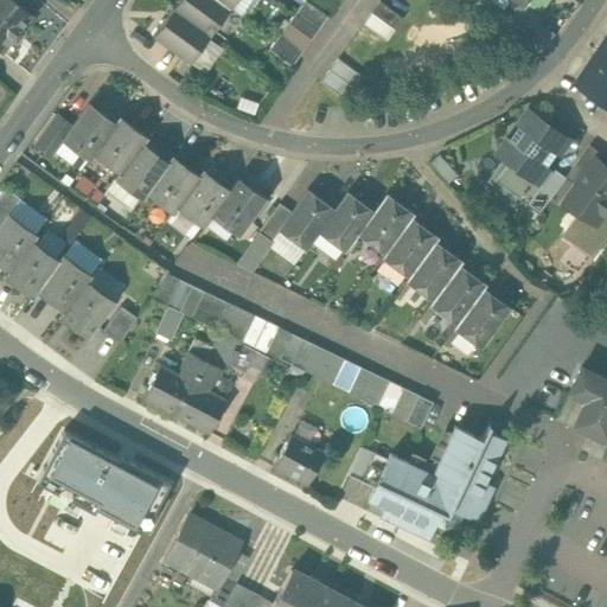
[(0,0),(0,50),(1,52),(12,39),(16,43),(24,31),(21,29),(31,16),(12,0),(0,0)]
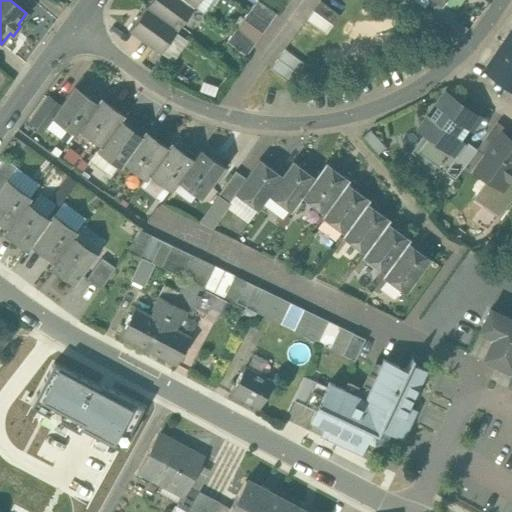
[(193,7),(183,0),(150,0),(146,6),(177,29),(193,7)]
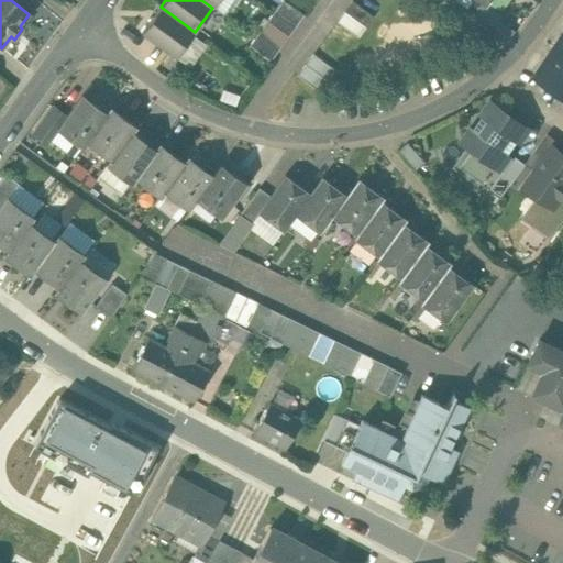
[(305,15),(283,0),(275,10),(297,25),(305,15)]
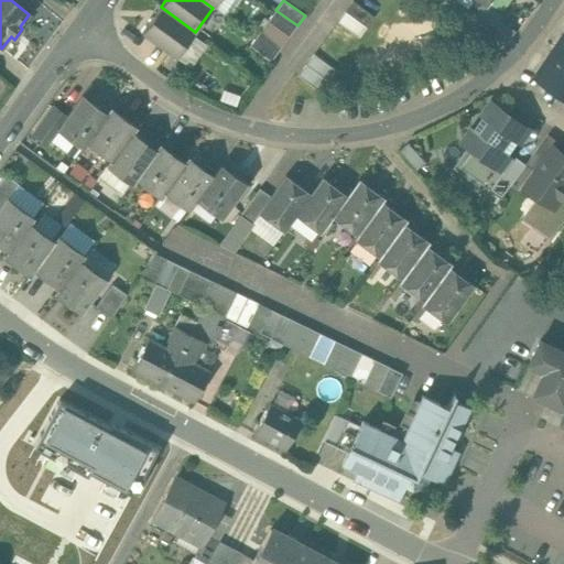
[(375,18),(354,1),(346,12),(367,28),(375,18)]
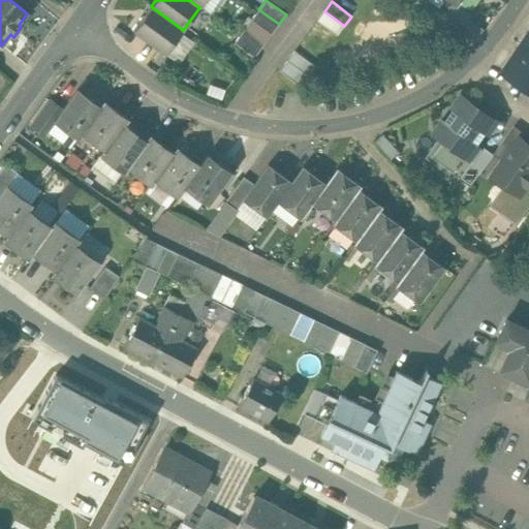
[(183,30),(151,6),(132,31),(165,55),(183,30)]
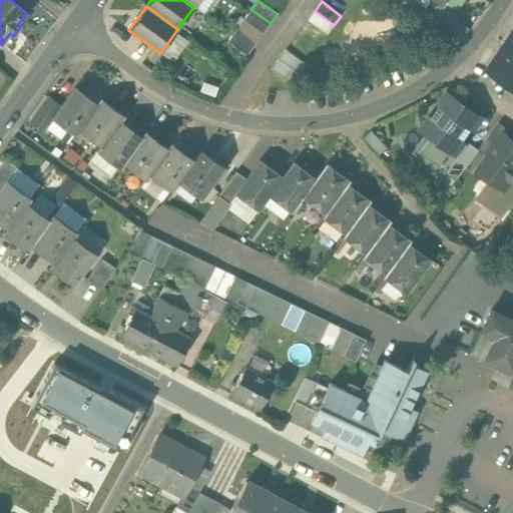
[(271,23),(250,9),(243,19),(264,33),(271,23)]
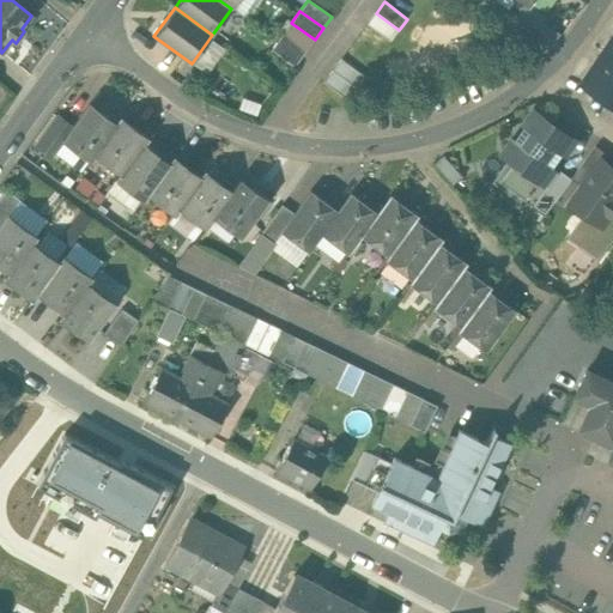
[(307,52),(283,35),(272,50),(295,67),(307,52)]
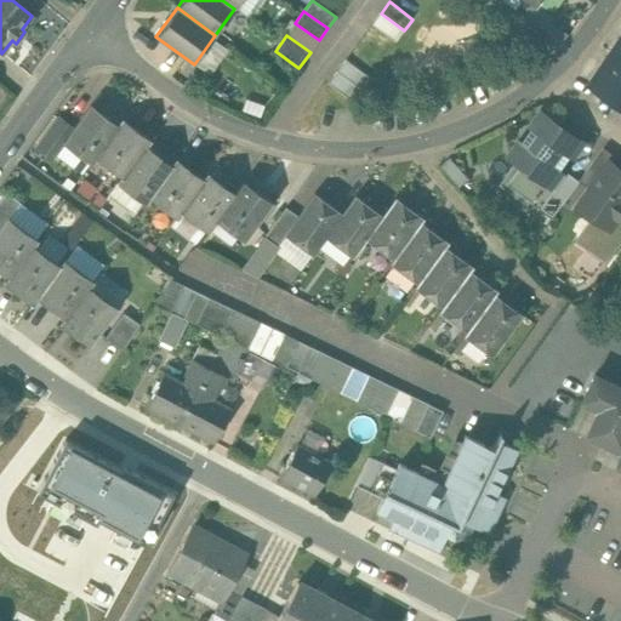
[(620,58),(613,53),(591,85),(620,106),(620,58)]
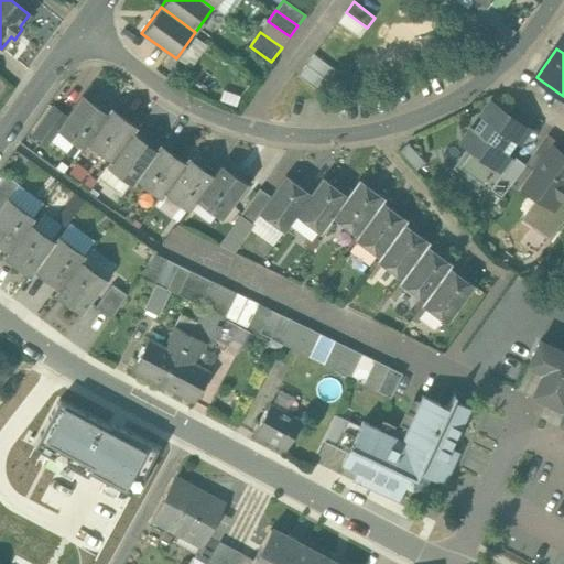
[(318,88),(333,66),(313,53),(299,75),(318,88)]
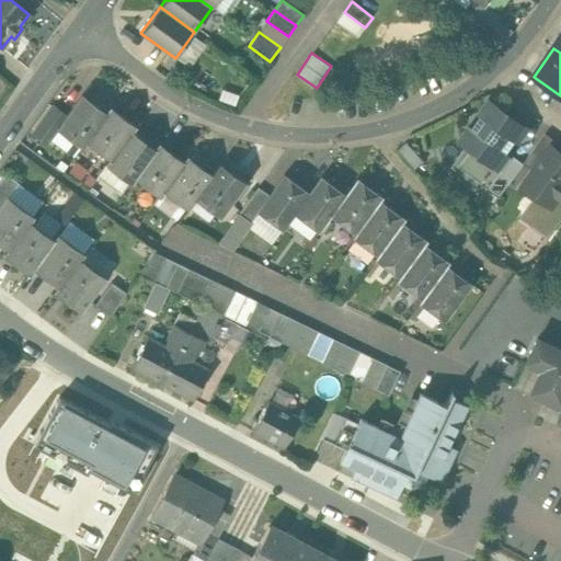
[(66,116),(57,128),(82,147),(86,141),(106,113),(82,94),(66,116)]
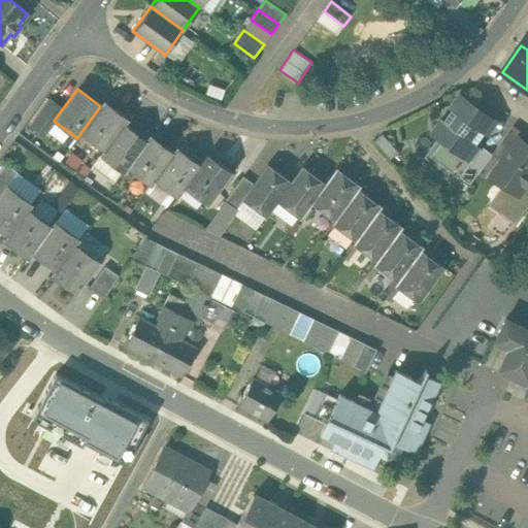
[(495,121),(462,96),(435,133),(468,158),(495,121)]
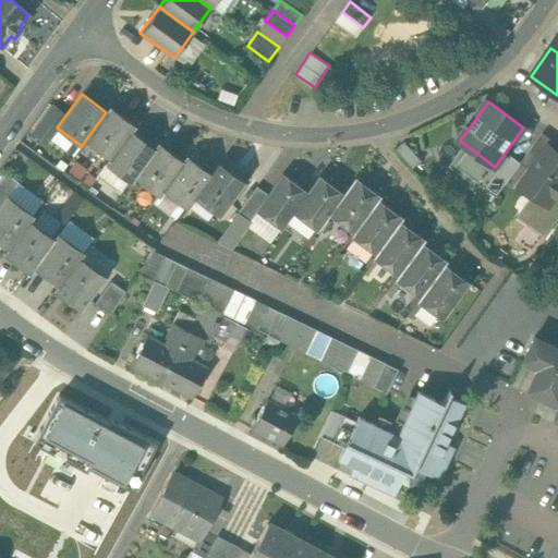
[(53,107),(34,133),(46,142),(57,128),(65,116),(53,107)]
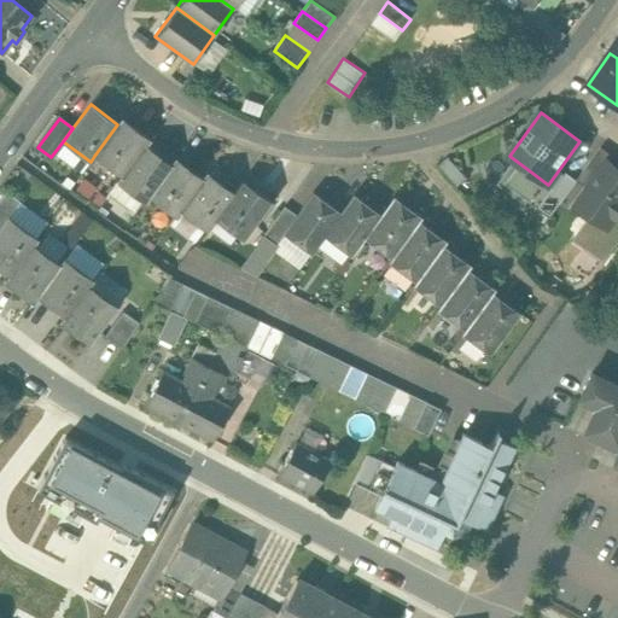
[(117,124),(94,156),(122,176),(145,145),(149,139),(122,118),(117,124)]
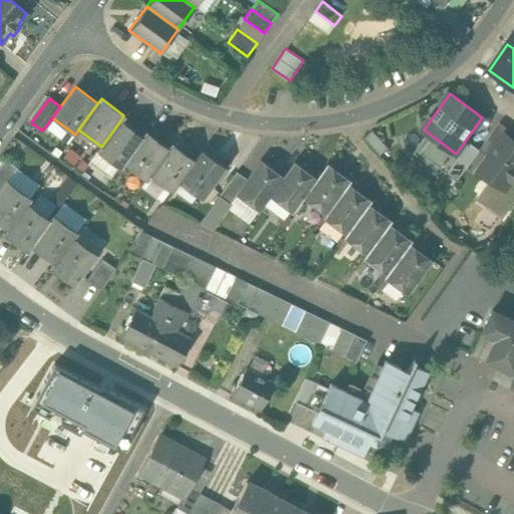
[(143,137),(120,120),(101,147),(97,152),(119,168),(123,163),(143,137)]
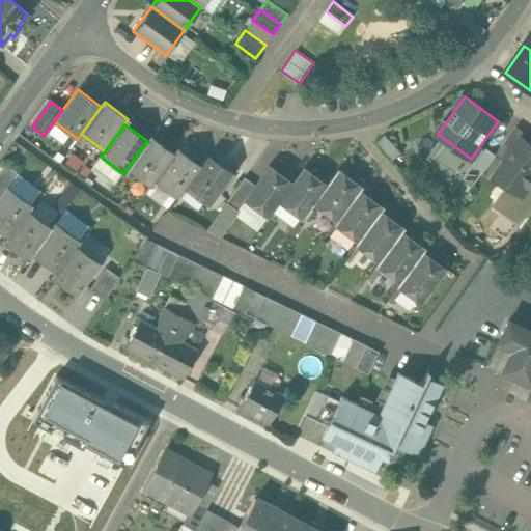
[(147,141),(128,168),(151,185),(155,180),(174,152),(151,136),(147,141)]
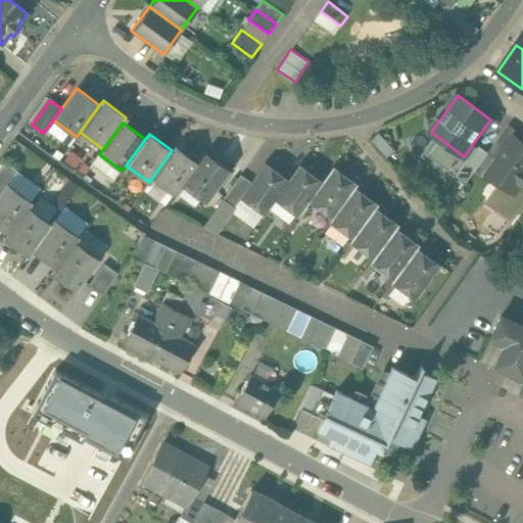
[(522,142),(515,137),(488,173),(502,183),(507,182),(517,189),(522,183),(522,142)]
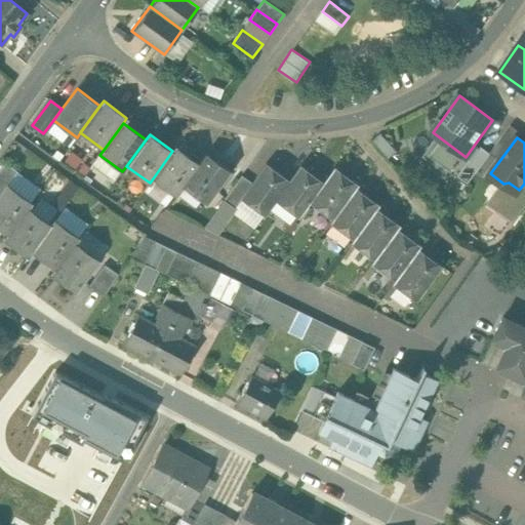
[(172,151),(153,178),(176,195),(183,186),(199,164),(198,163),(175,147),(172,151)]
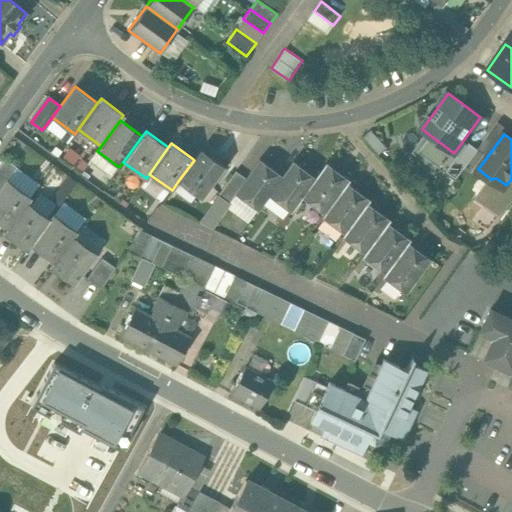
[(468,143),(447,172),(456,179),(477,150),(468,143)]
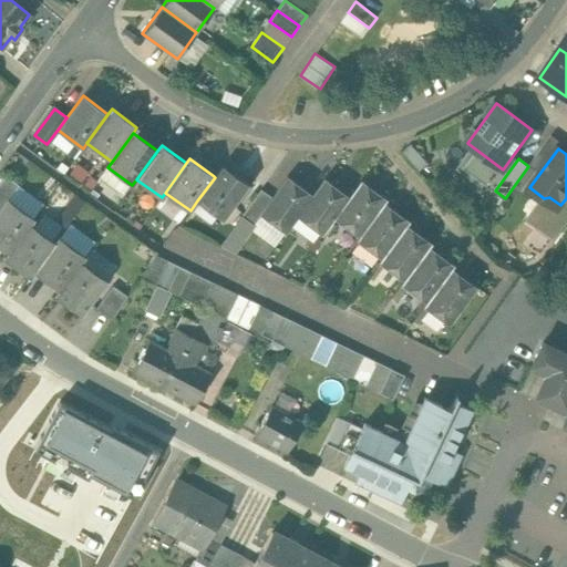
[(248,185),(222,166),(214,176),(215,177),(197,200),(223,219),(248,185)]
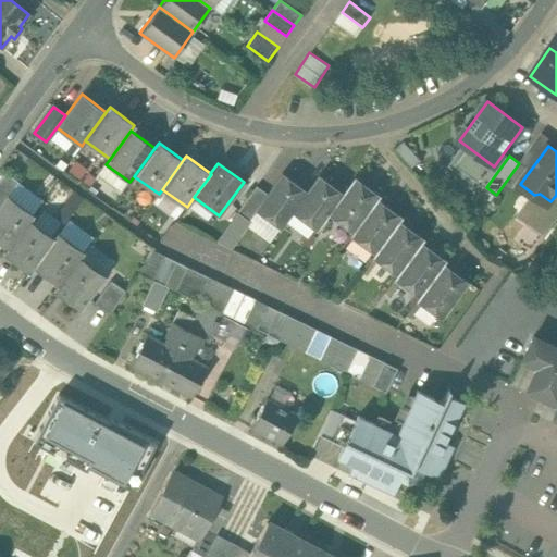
[(19,182),(5,172),(0,178),(0,205),(8,195),(8,196),(19,182)]
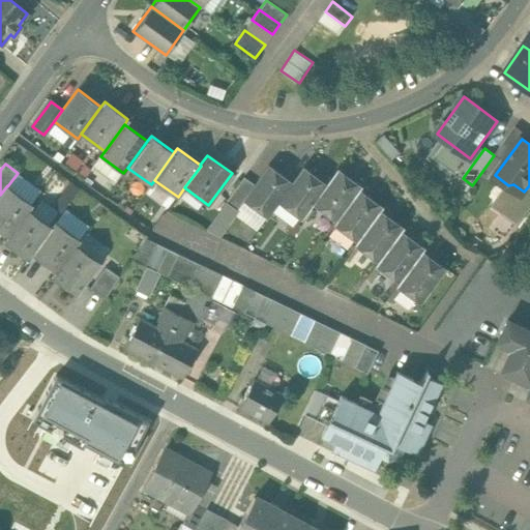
[(255,184),(242,201),(243,201),(266,217),(277,203),(292,182),(269,165),(255,184)]
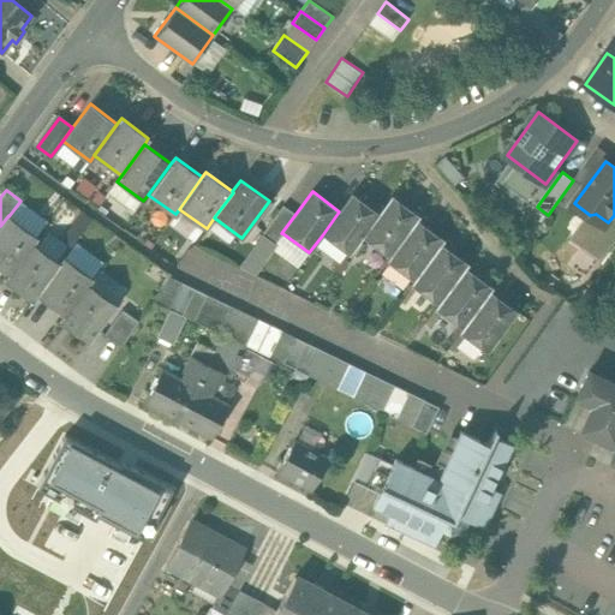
[(378,214),(352,195),(339,212),(322,236),(350,255),(362,238),(378,214)]
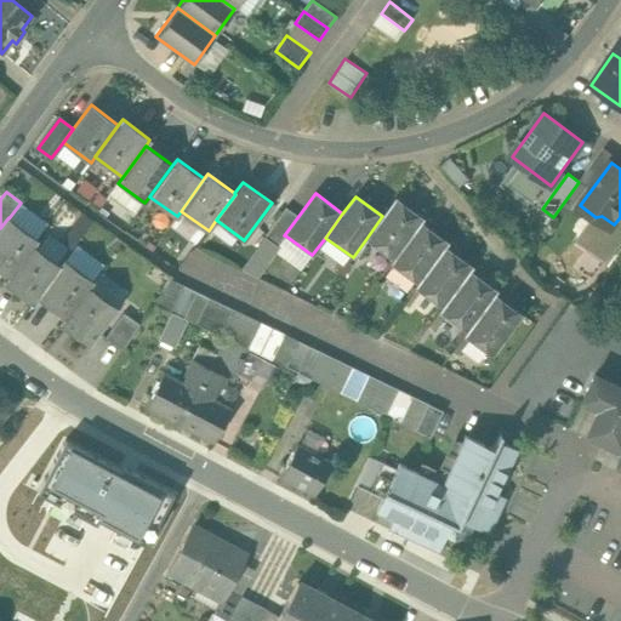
[(423,218),(396,198),(382,216),(365,240),(393,260),(421,222),(423,218)]
